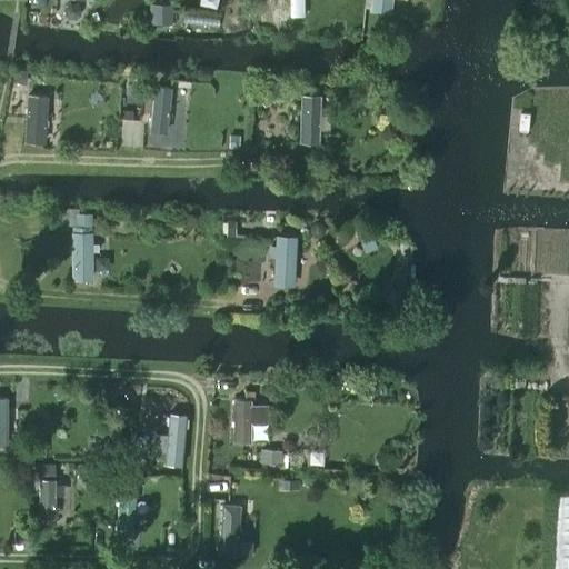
[(302,0),(289,0),(289,18),(303,18),(302,0)]
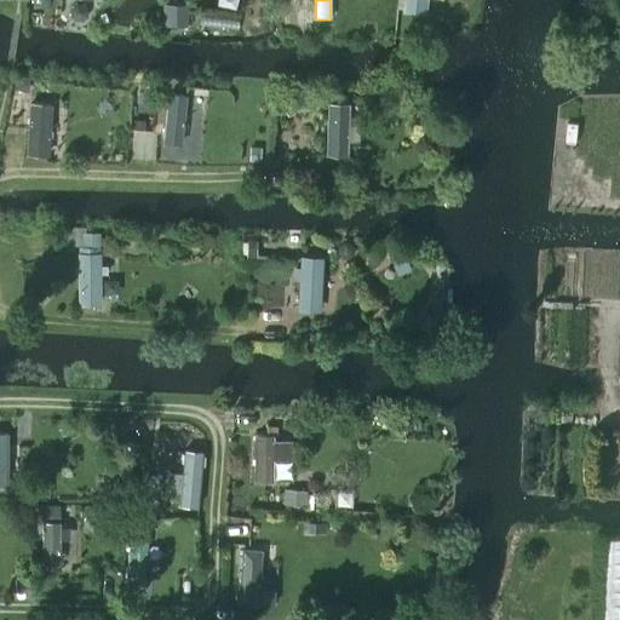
[(407,0),(406,10),(423,12),(424,0),(407,0)]
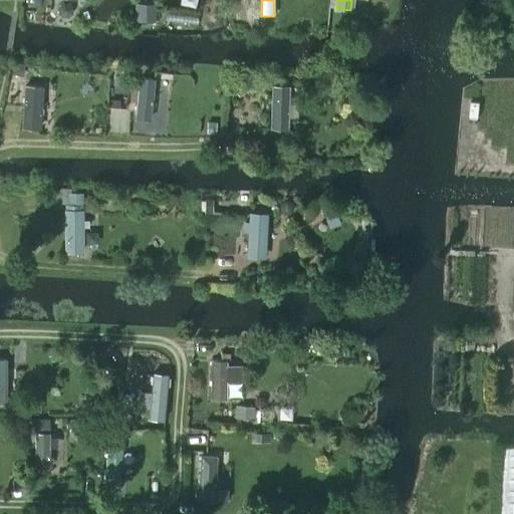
[(135,3),(134,21),(156,21),(156,3),(135,3)]
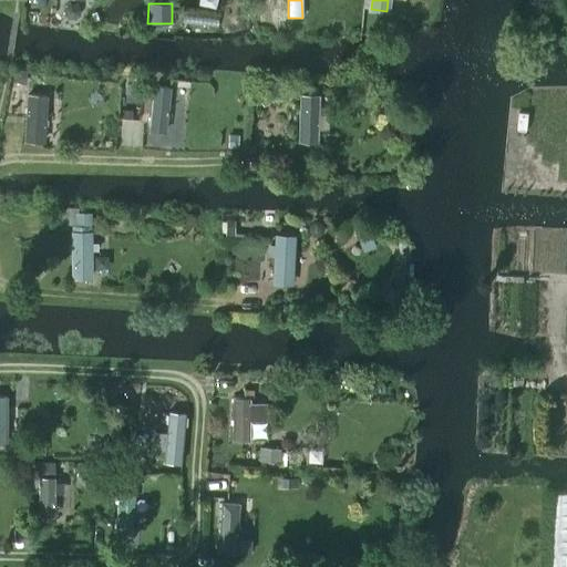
[(65,12),(65,16),(65,18),(68,21),(70,22),(73,23),(75,22),(79,21),(80,18),(81,16),(80,12),(79,10),(75,8),(73,8),(70,8),(68,10),(65,12)]
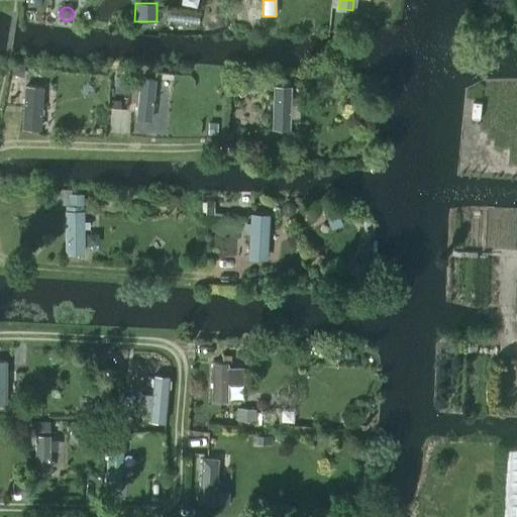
[(244,10),(236,10),(236,20),(244,20),(244,10)]
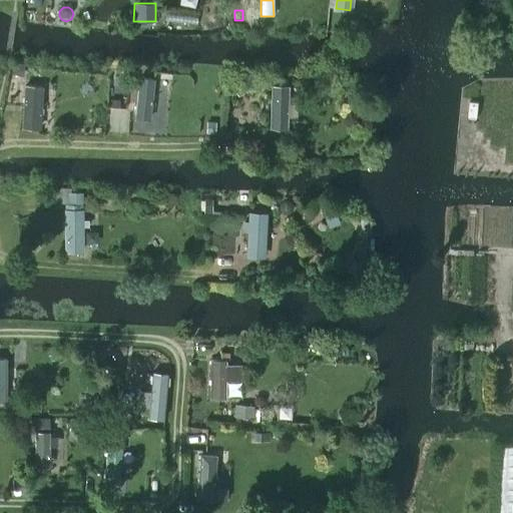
[(46,19),(45,23),(46,26),(50,28),(53,26),(55,23),(53,19),(50,18),(46,19)]
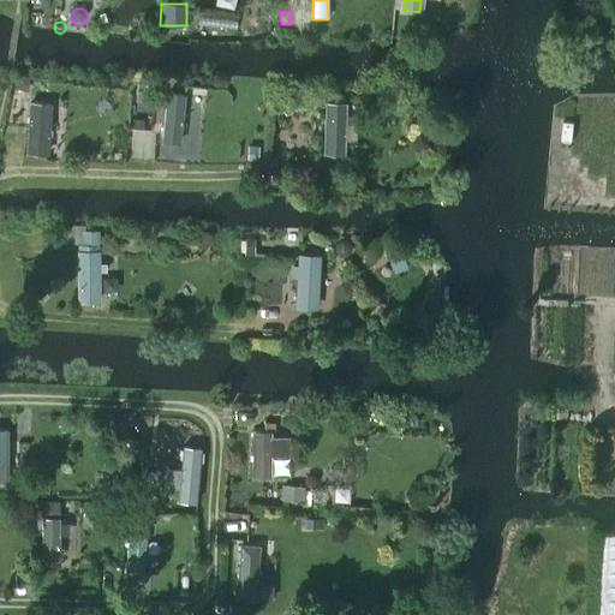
[(168,93),(162,141),(180,142),(186,95),(168,93)]
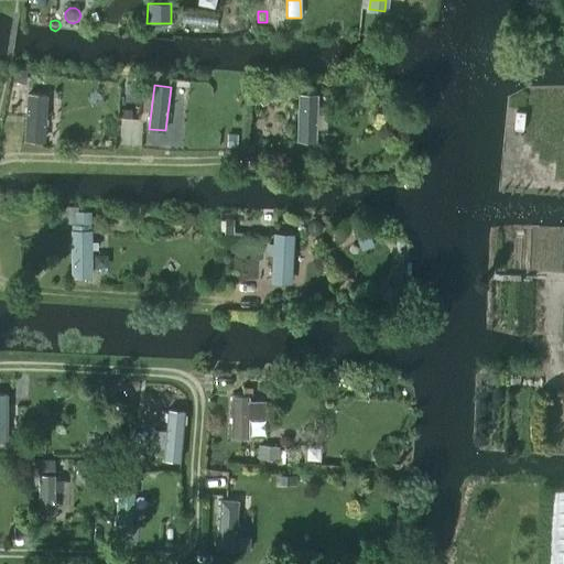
[(269,88),(258,95),(262,102),(273,96),(269,88)]
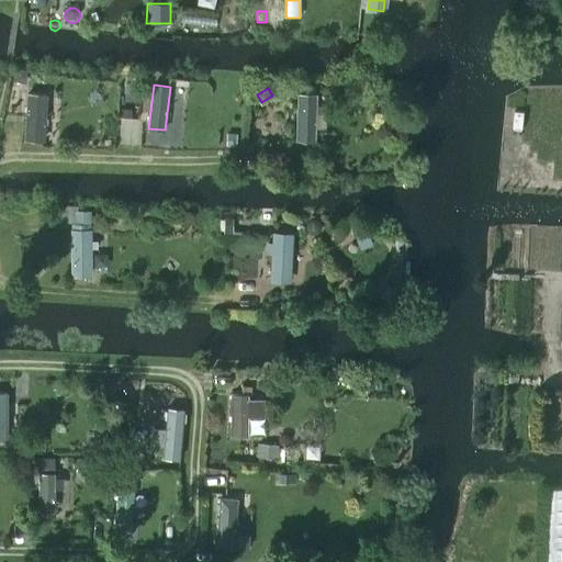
[(298,93),(296,137),(316,138),(317,94),(298,93)]
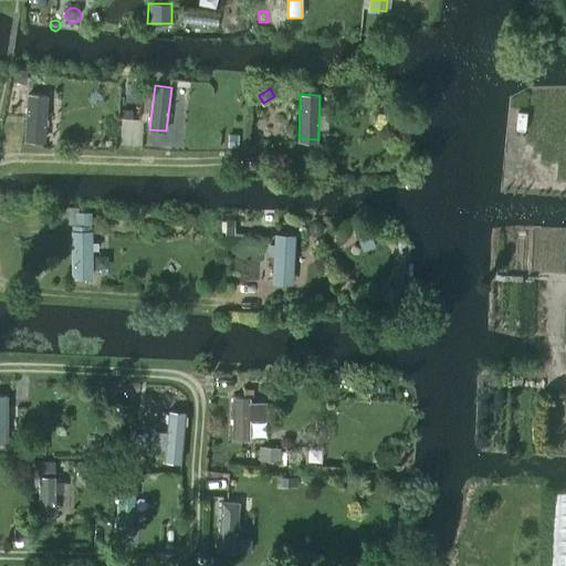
[(46,96),(25,95),(23,143),(44,145),(46,96)]
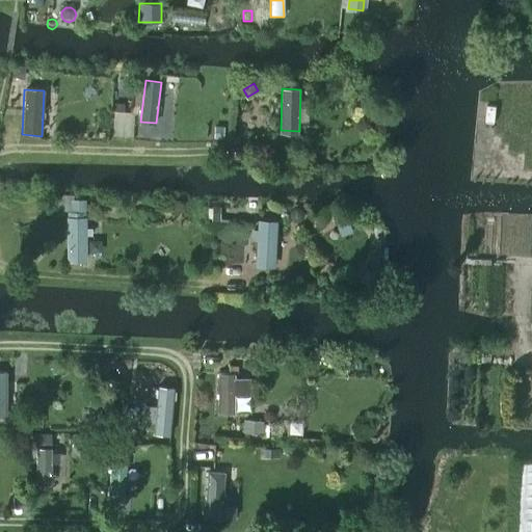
[(215,126),(215,136),(223,137),(223,127),(215,126)]
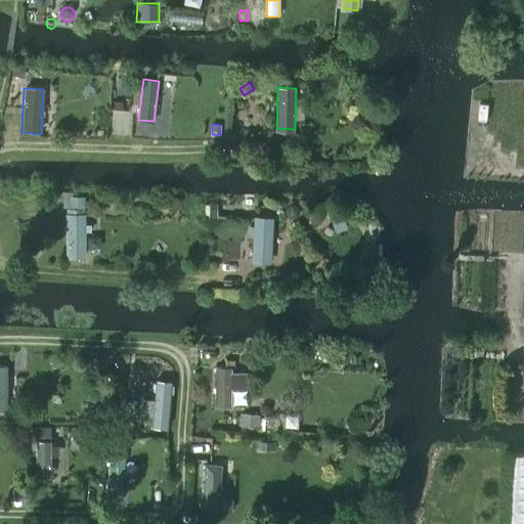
[(84,195),(71,195),(71,207),(84,207),(84,195)]
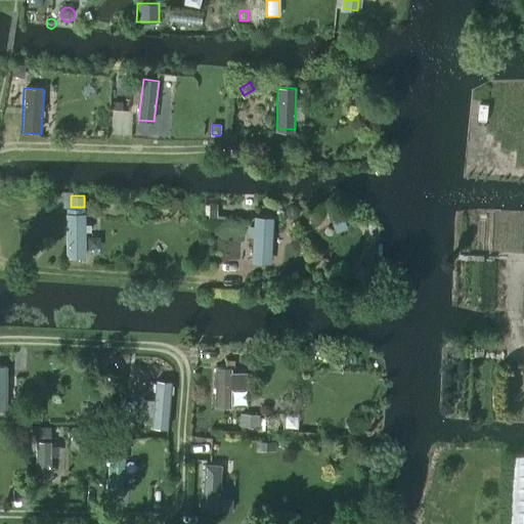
[(342,210),(331,214),(337,231),(348,227),(342,210)]
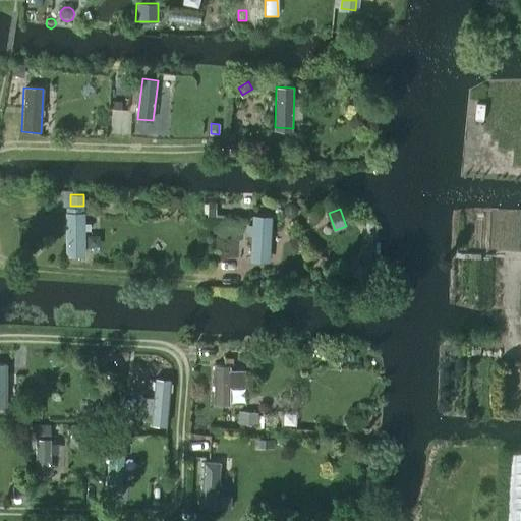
[(83,214),(66,214),(66,254),(84,254),(84,229),(91,228),(91,222),(84,222),(84,214),(83,214)]
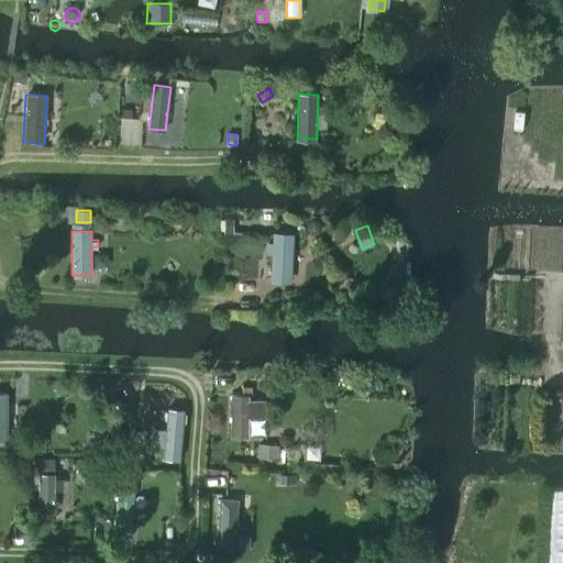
[(274,232),(272,280),(291,282),(294,233),(274,232)]
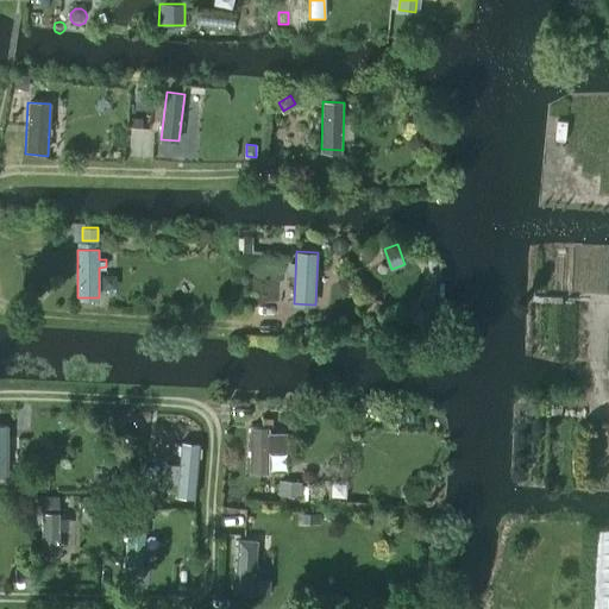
[(115,274),(102,274),(102,288),(115,288),(115,274)]
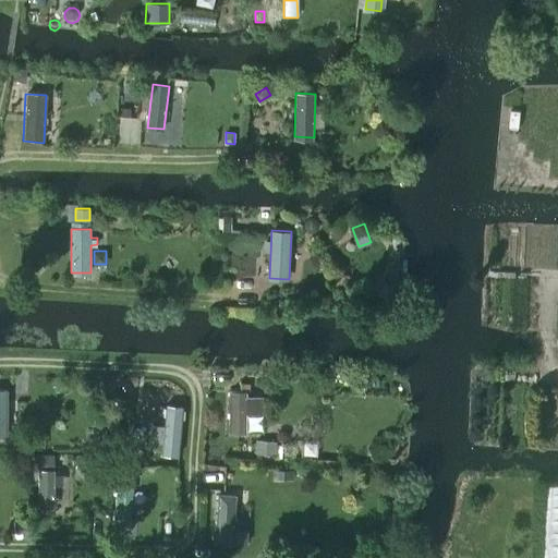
[(245,392),(229,392),(229,432),(245,432),(245,392)]
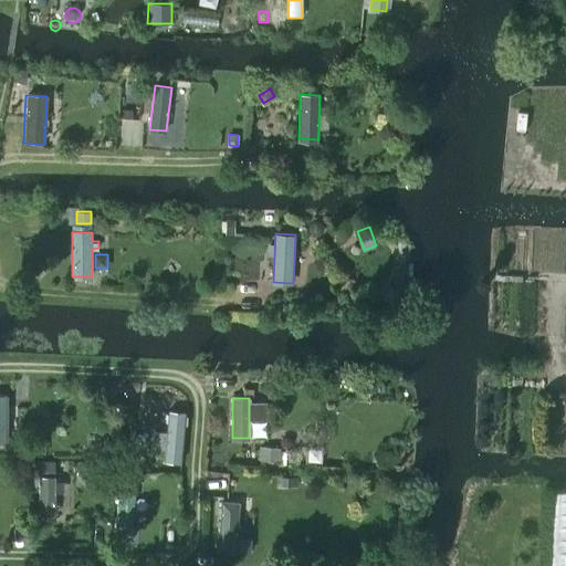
[(165,449),(164,460),(181,461),(186,413),(168,411),(166,430),(165,449)]
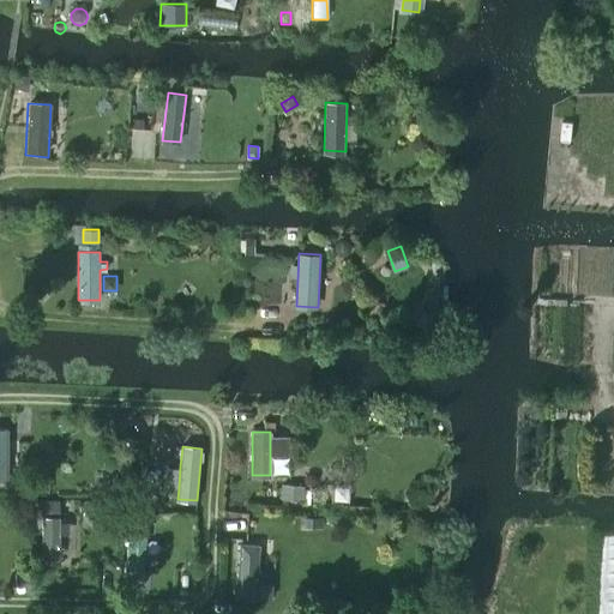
[(167,465),(166,485),(179,487),(180,467),(167,465)]
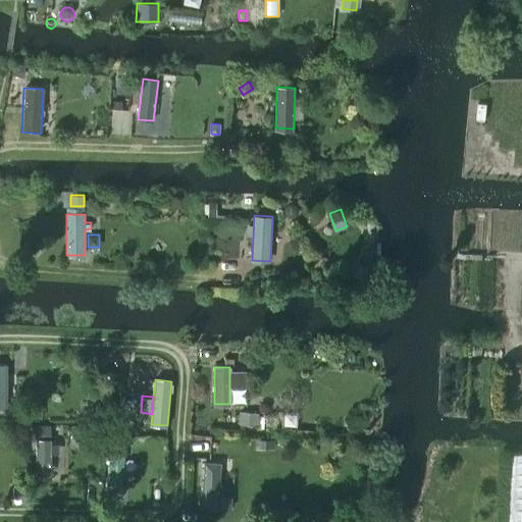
[(240,411),(240,424),(260,425),(261,413),(240,411)]
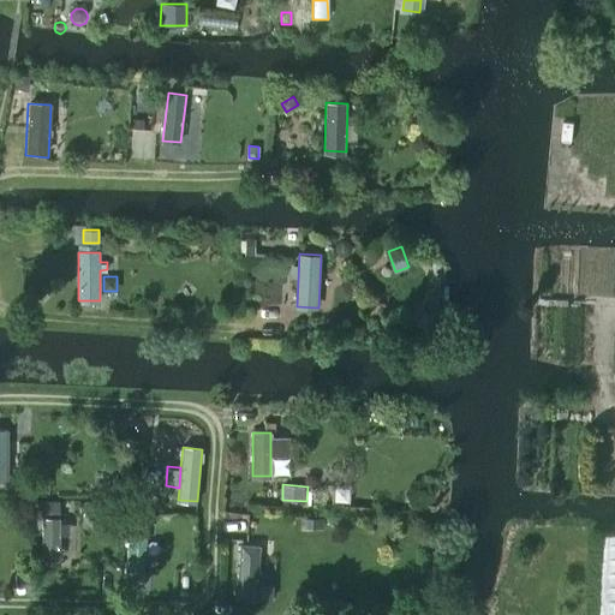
[(144,488),(138,495),(150,503),(156,496),(144,488)]
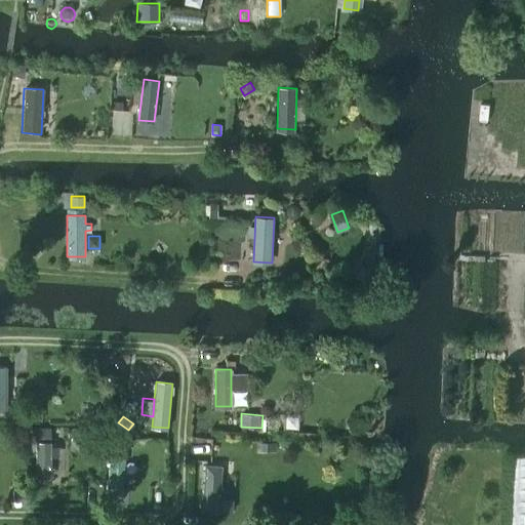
[(50,441),(36,441),(36,476),(50,476),(50,443),(50,441)]
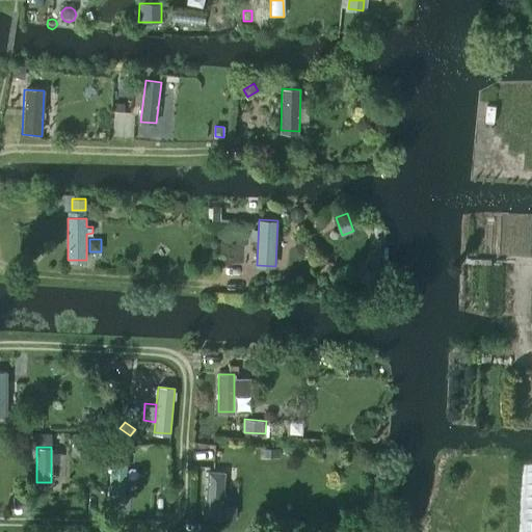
[(281,448),(262,448),(262,457),(280,457),(281,448)]
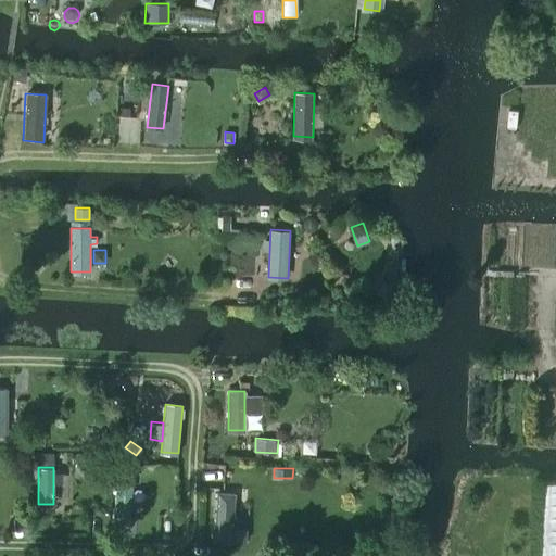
[(555,555),(555,483),(544,483),(539,555),(555,555)]
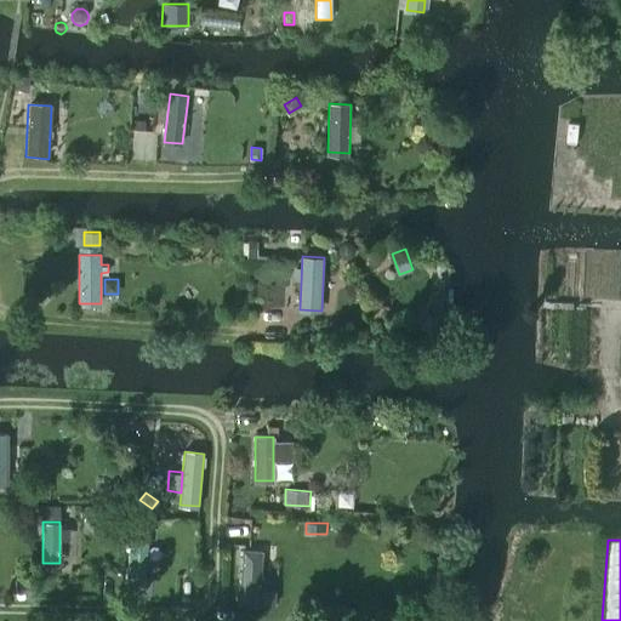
[(144,593),(147,543),(127,542),(125,592),(144,593)]
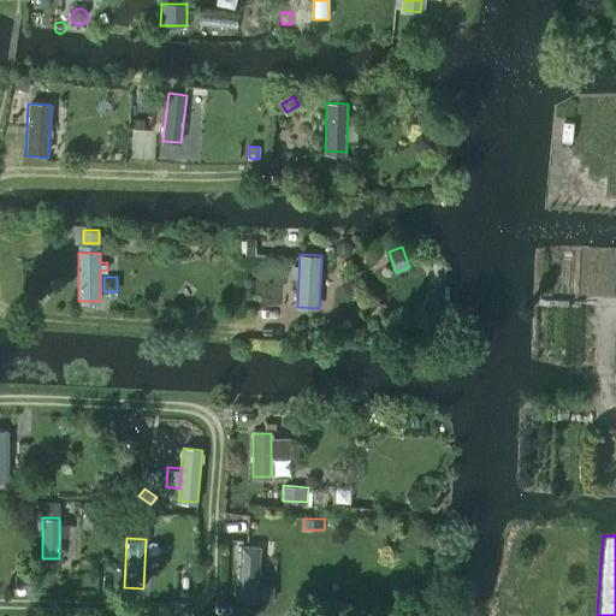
[(241,546),(237,599),(256,600),(260,548),(241,546)]
